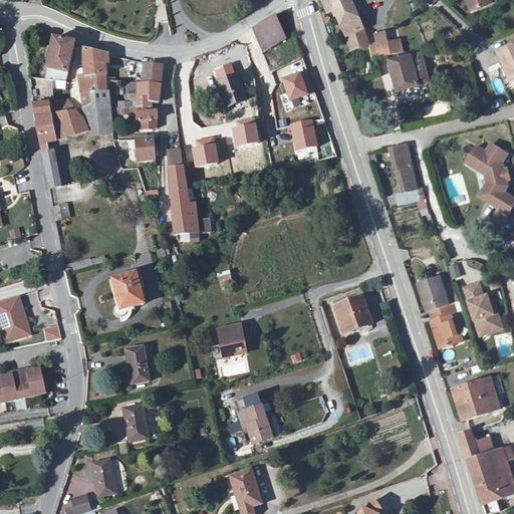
[(356,38),(360,47),(368,44),(351,0),(323,0),(324,1),(328,13),(335,10),(348,41),(356,38)]
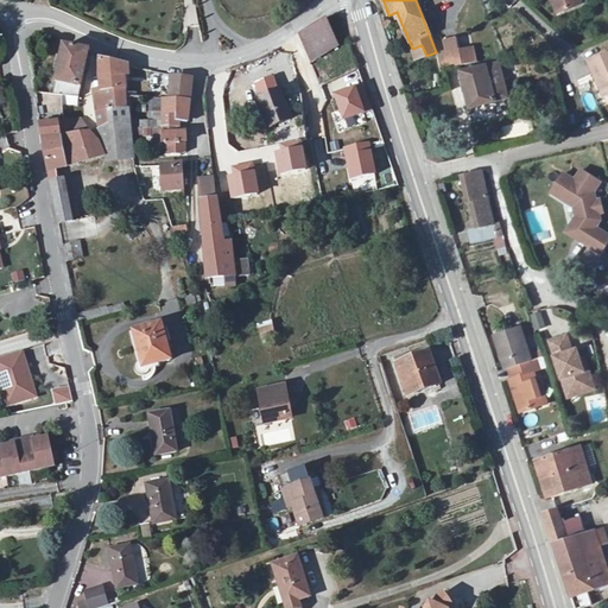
[(550,0),(557,14),(559,13),(553,0),(550,0)]
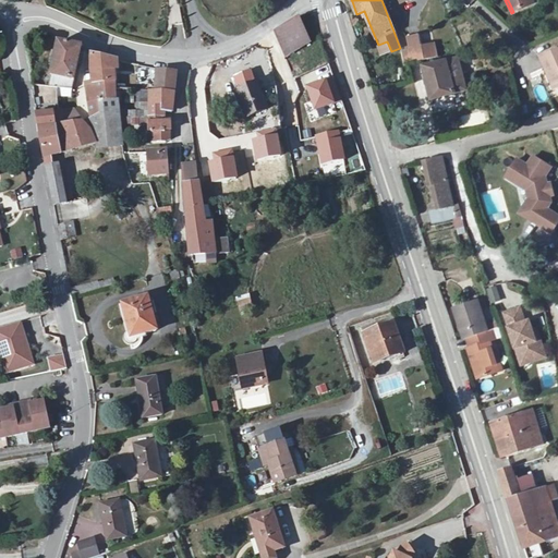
[(508,0),(513,12),(531,5),(529,0),(508,0)]
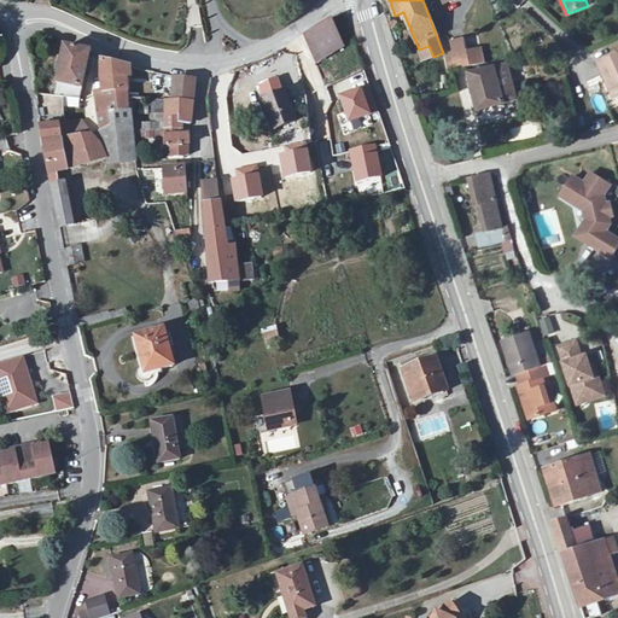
[(340,48),(328,21),(302,36),(314,63),(340,48)]
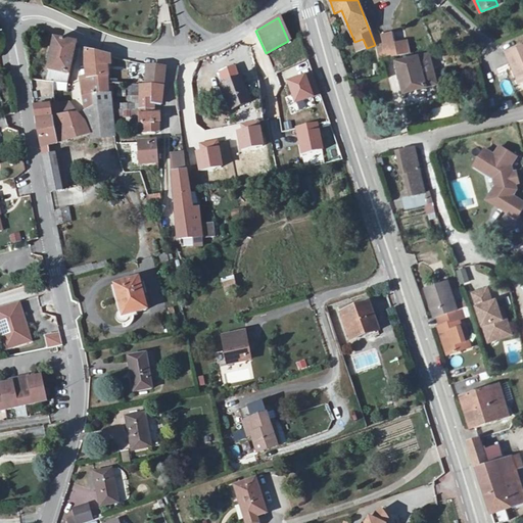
[(411,54),(408,41),(397,42),(394,43),(392,32),(381,35),(385,46),(389,45),(392,58),(411,54)]
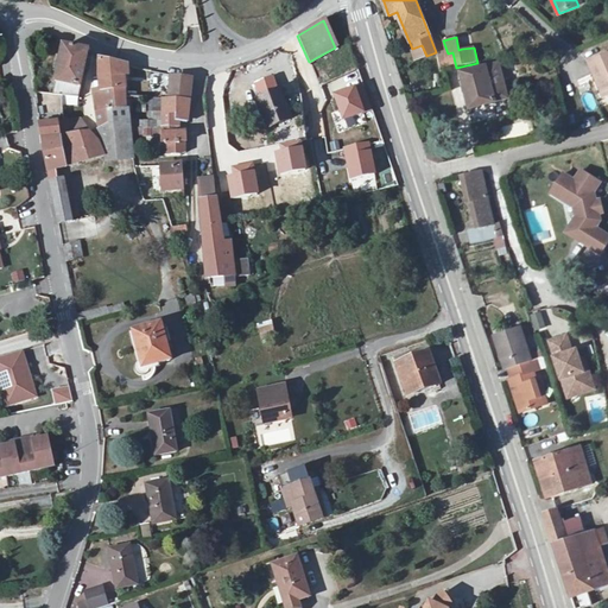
[(417,61),(426,56),(422,45),(412,49),(417,61)]
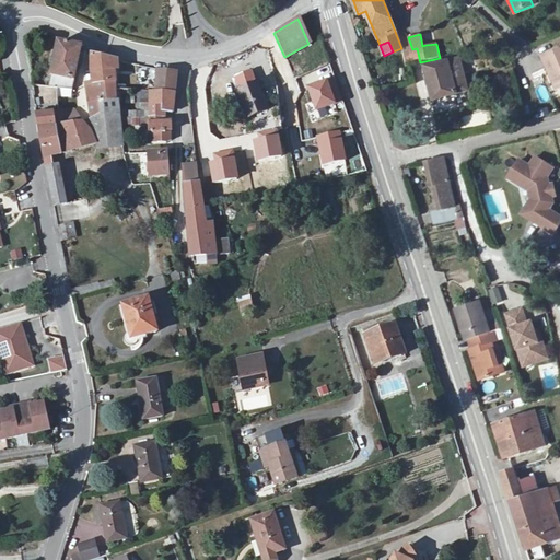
[(56,76),(81,82),(89,49),(63,44),(56,76)]
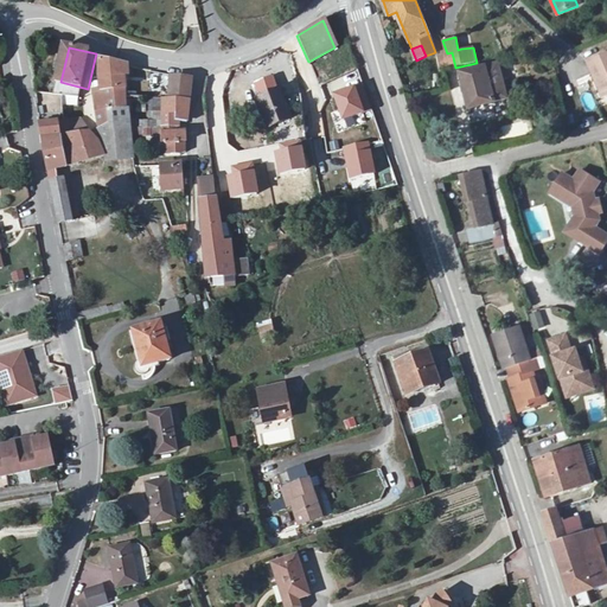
[(606,55),(587,63),(601,97),(606,95),(606,55)]
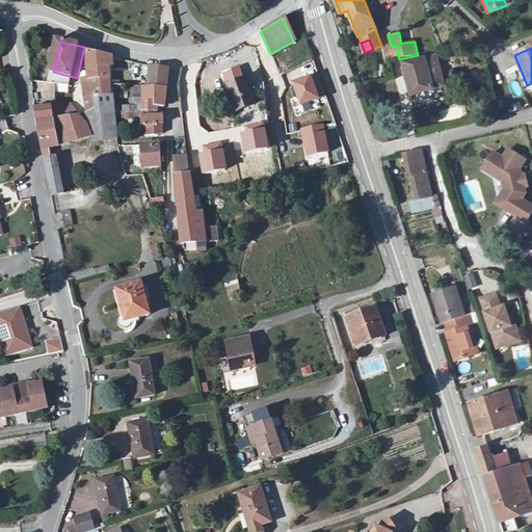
[(89,87),(83,88),(86,109),(96,108),(97,112),(98,126),(101,131),(106,134),(114,136),(112,97),(110,86),(116,86),(131,87),(130,79),(110,78),(109,68),(116,59),(87,53),(88,69),(89,81),(89,87)]
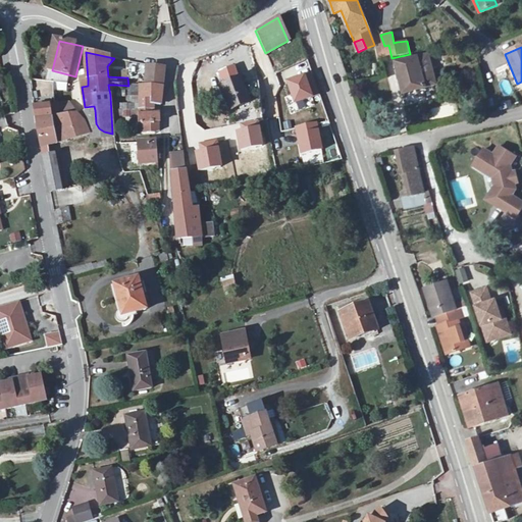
[(436,85),(428,54),(396,62),(404,93),(436,85)]
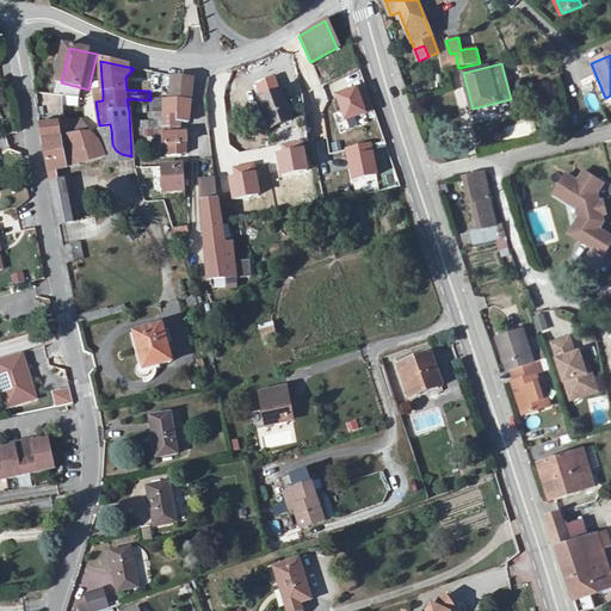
[(184,115),(193,115),(193,84),(172,84),(173,94),(171,93),(171,123),(160,122),(160,133),(171,134),(171,137),(168,137),(168,146),(186,146),(187,136),(191,137),(192,128),(184,128),(184,123),(184,115)]
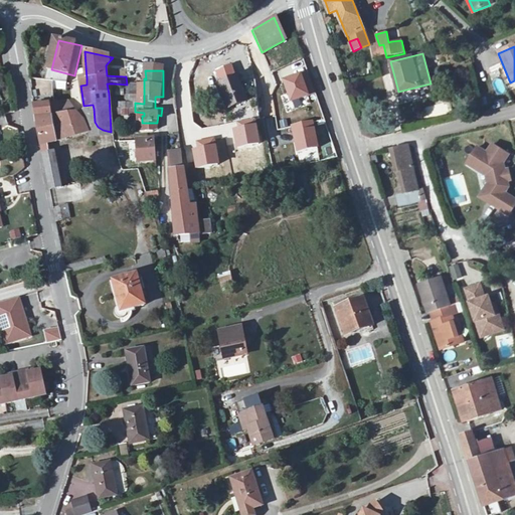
[(244,99),(233,75),(214,86),(225,109),(244,99)]
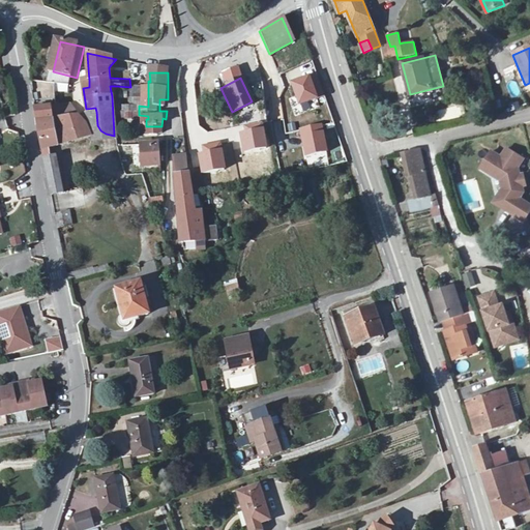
[(507,84),(511,97),(521,94),(517,82),(507,84)]
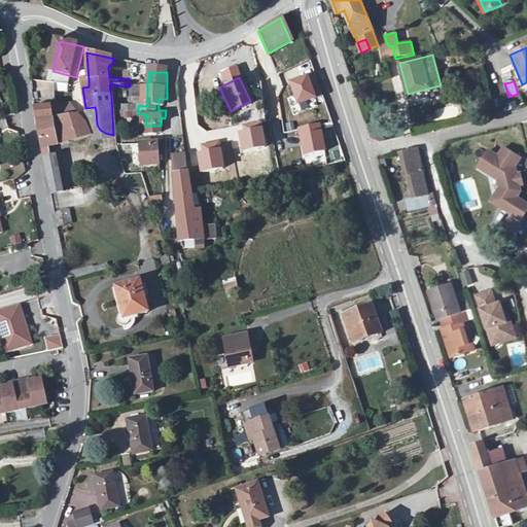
[(38,107),(40,118),(50,192),(59,192),(54,155),(50,155),(50,146),(94,137),(90,128),(82,118),(79,118),(61,118),(55,118),(53,107),(38,107)]
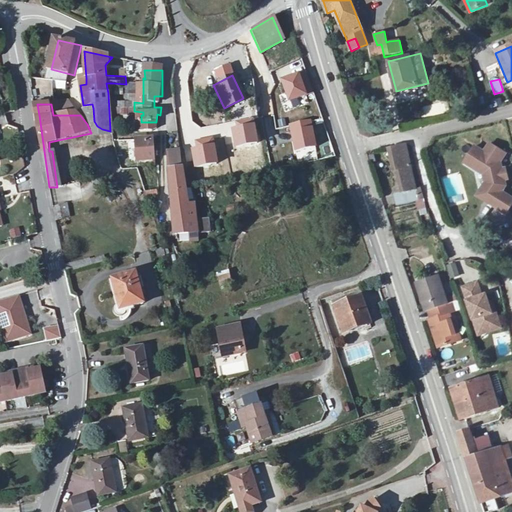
[(158,160),(156,139),(140,140),(142,161),(158,160)]
